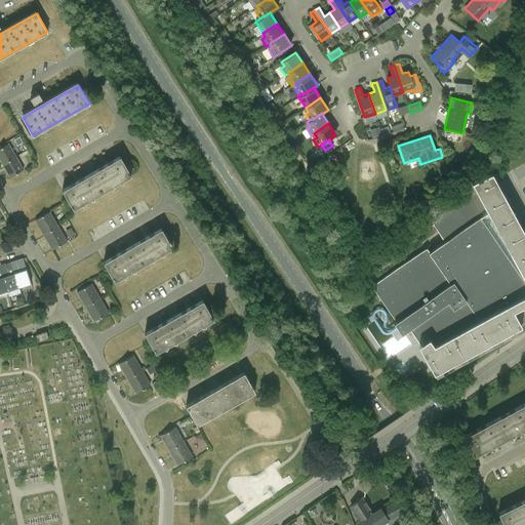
[(0,148),(0,159),(2,164),(15,157),(8,144),(0,148)]
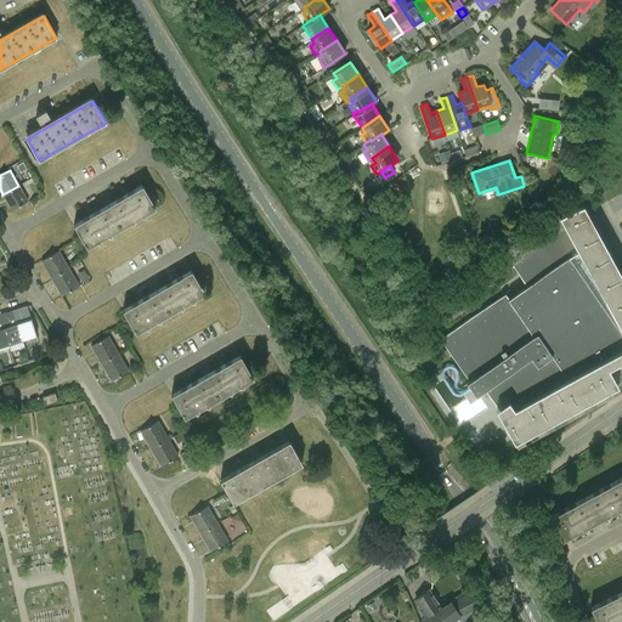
[(142,185),(108,205),(122,227),(156,208),(142,185)]
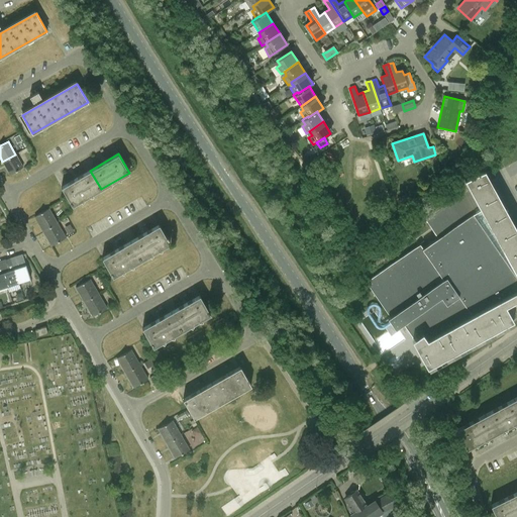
[(23,167),(15,154),(2,162),(10,175),(23,167)]
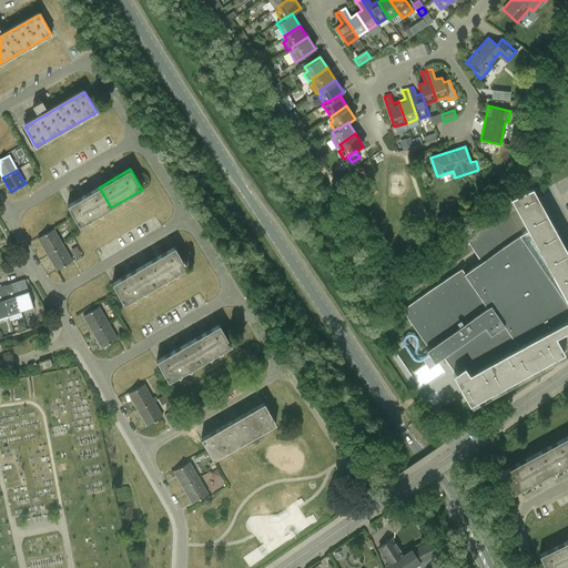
[(80,225),(111,208),(99,188),(68,205),(80,225)]
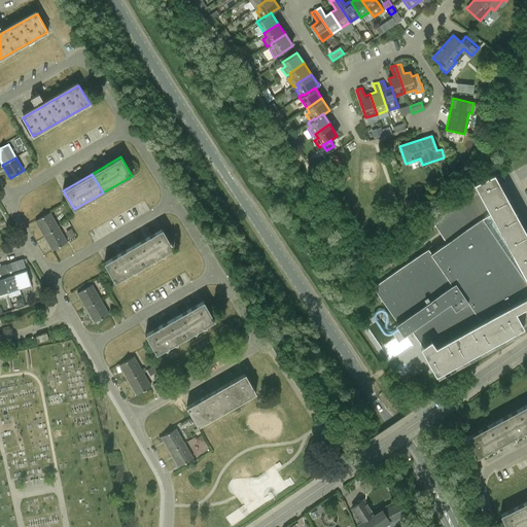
[(513,211),(493,175),(473,185),(479,195),(433,224),(446,243),(430,253),(428,249),(373,287),(397,322),(394,323),(402,336),(411,329),(414,334),(421,329),(435,355),(444,350),(450,362),(511,329),(511,328),(508,329),(506,324),(526,313),(526,256),(505,217),(513,211)]
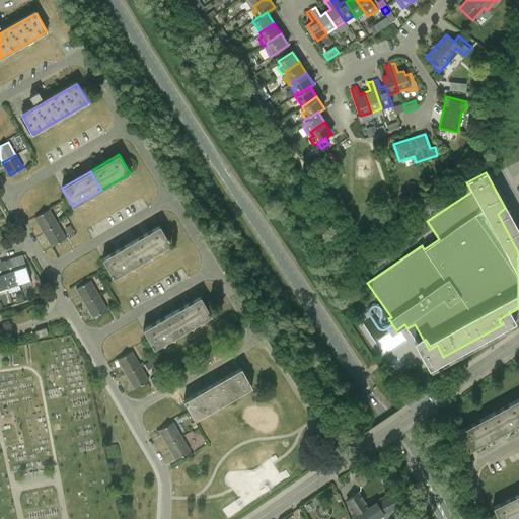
[(35,217),(44,232),(58,224),(49,209),(35,217)]
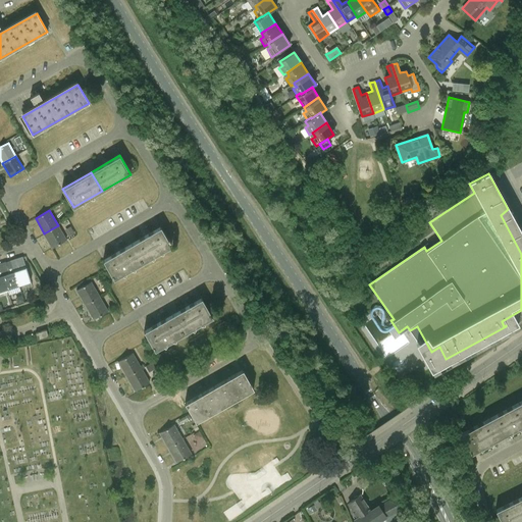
[(69,224),(63,227),(67,235),(73,232),(69,224)]
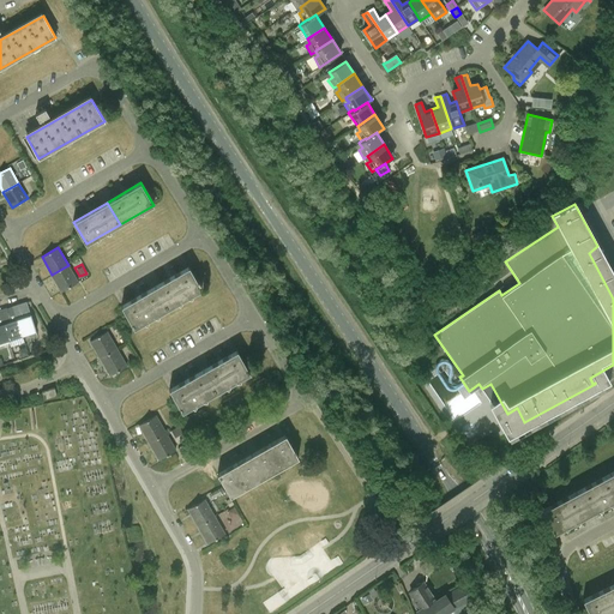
[(78,283),(68,265),(52,275),(61,292),(78,283)]
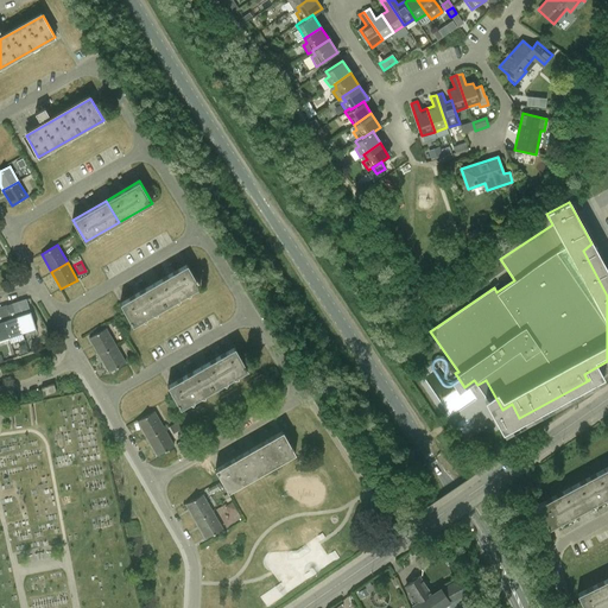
[(187,265),(153,284),(166,305),(200,286),(187,265)]
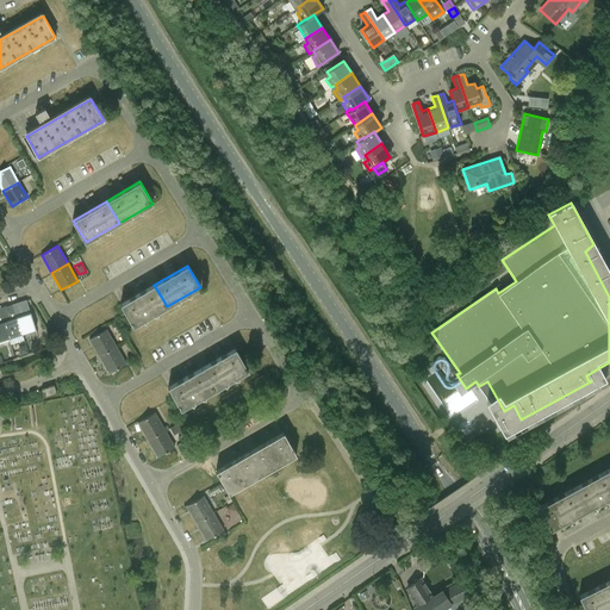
[(132,325),(167,306),(154,285),(120,304),(132,325)]
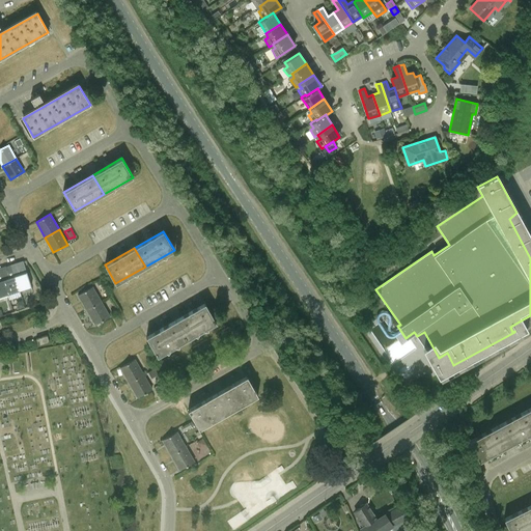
[(32,290),(26,272),(23,261),(10,266),(19,291),(23,289),(24,291),(26,292),(32,290)]
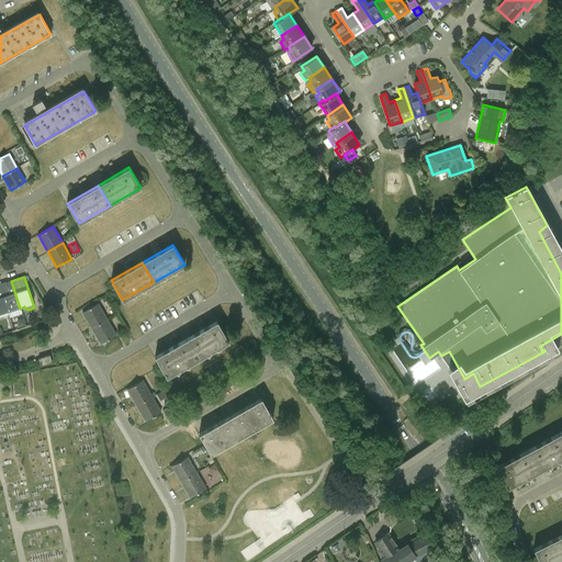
[(0,289),(8,313),(20,308),(11,281),(0,284),(0,289)]
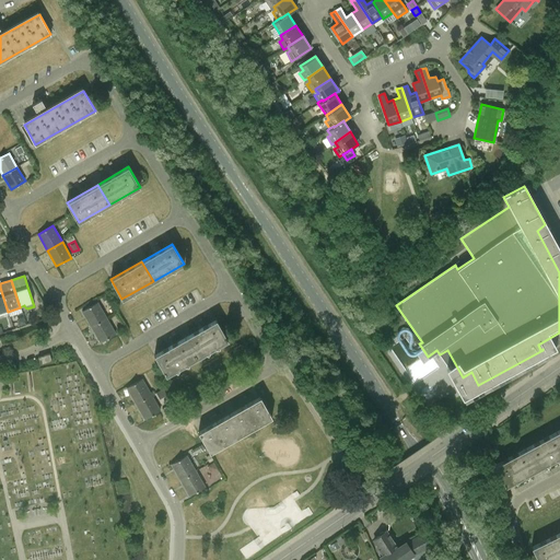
[(82,311),(91,327),(106,318),(97,302),(82,311)]
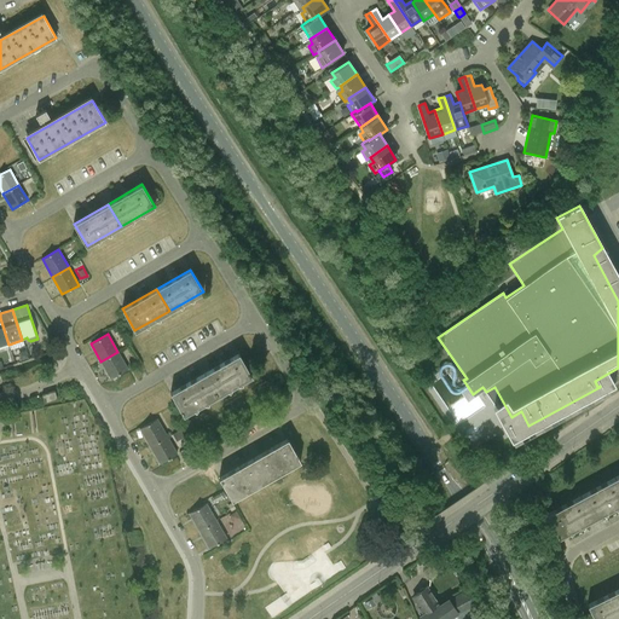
[(128,369),(117,352),(100,362),(111,379),(128,369)]
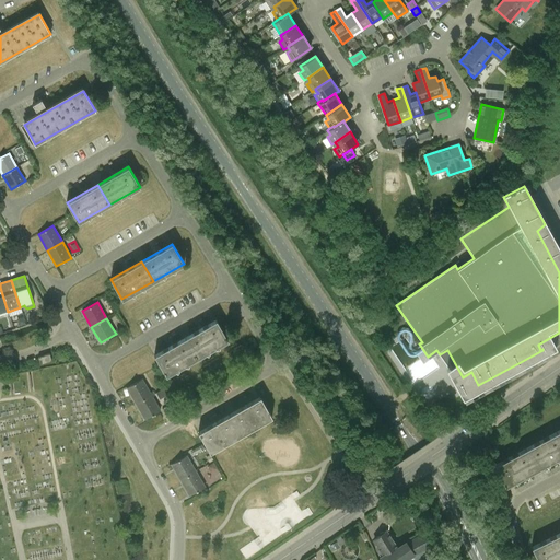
[(217,321),(186,338),(197,358),(228,340),(217,321)]
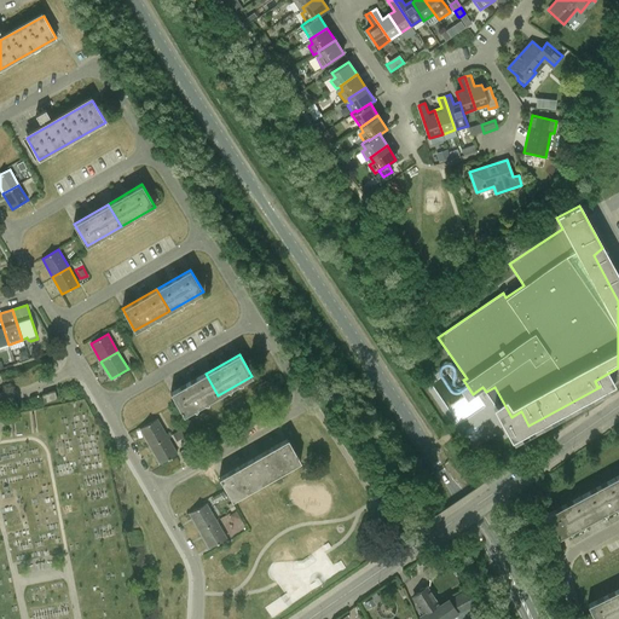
[(184,416),(218,395),(206,374),(171,393),(184,416)]
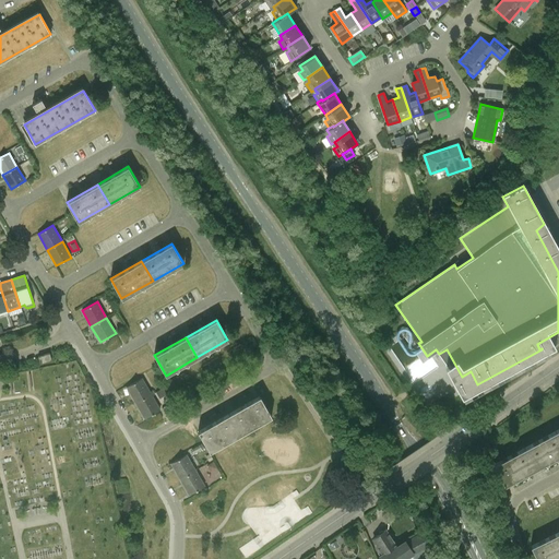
[(49,354),(37,357),(39,364),(51,360),(49,354)]
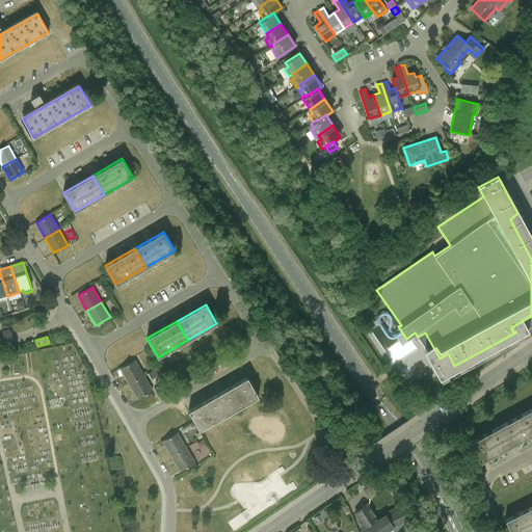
[(121,368),(129,383),(148,372),(147,371),(142,373),(135,361),(121,368)]
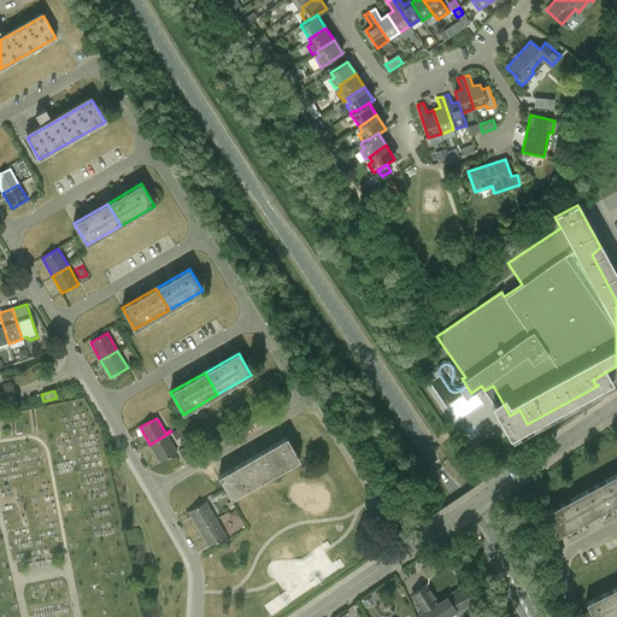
[(176,453),(168,438),(171,436),(170,435),(172,434),(171,432),(150,445),(160,462),(176,453)]
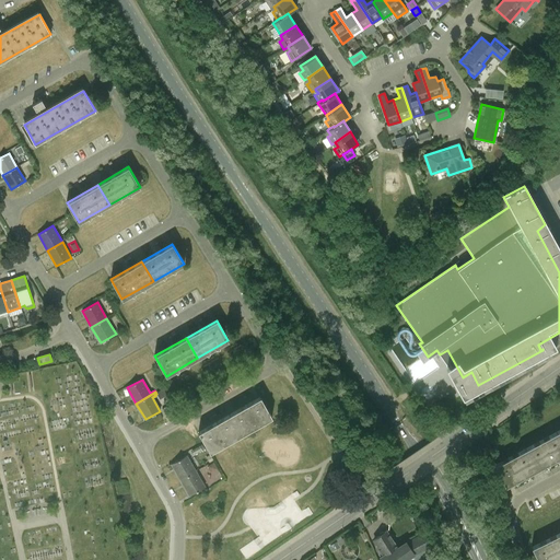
[(260,397),(230,415),(241,435),(271,418),(260,397)]
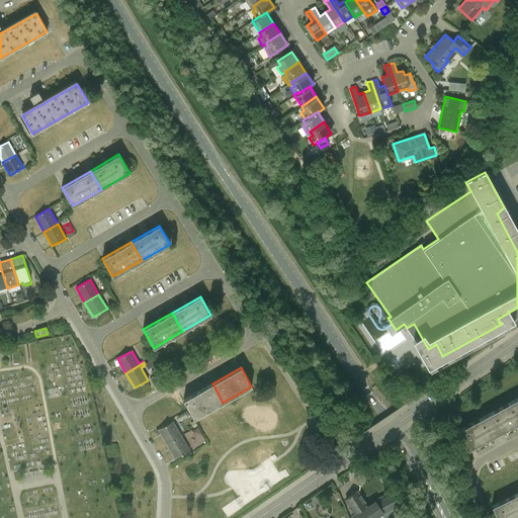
[(194,419),(223,403),(212,383),(184,400),(194,419)]
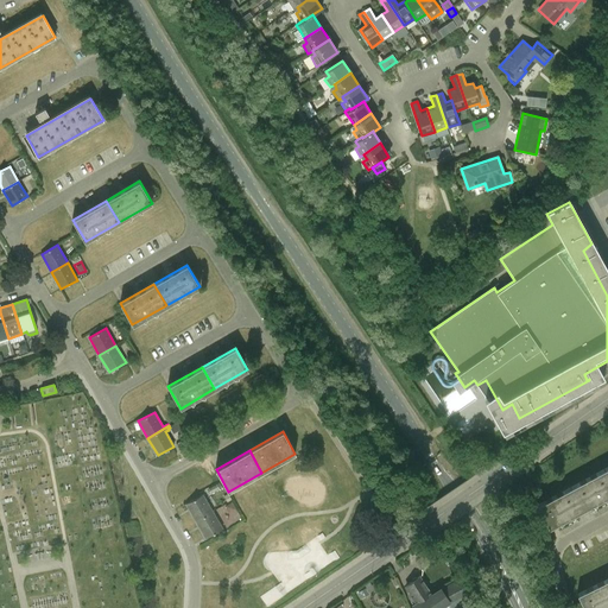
[(607,476),(605,470),(570,488),(583,511),(607,496),(607,476)]
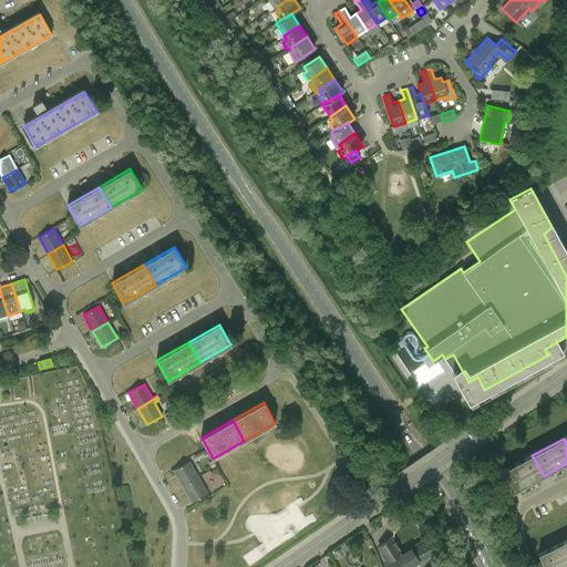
[(512,494),(544,476),(532,455),(501,473),(512,494)]
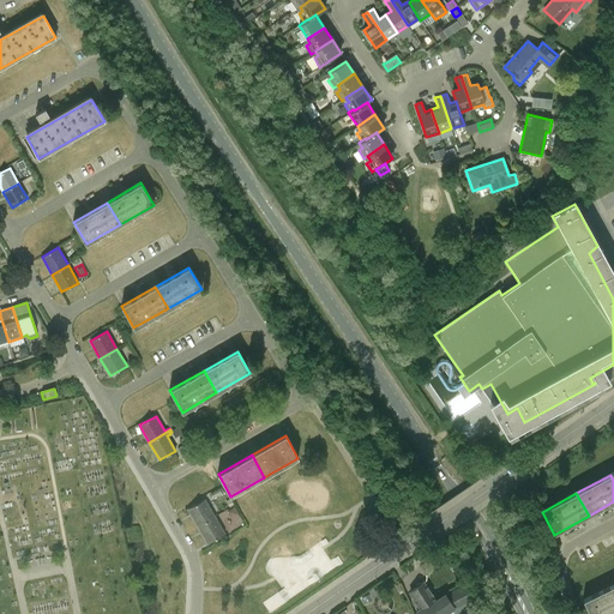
[(187,509),(198,527),(215,517),(204,499),(187,509)]
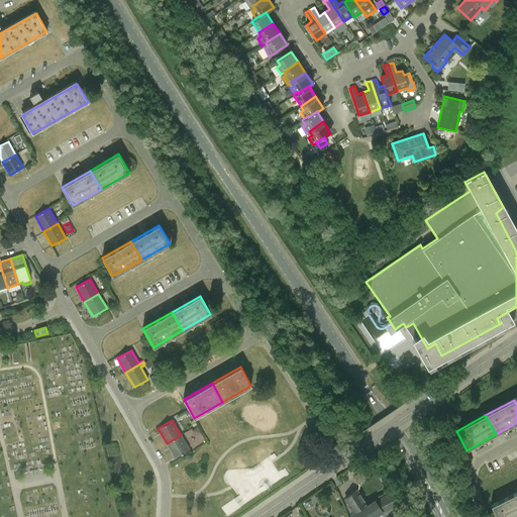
[(189,449),(181,435),(167,443),(175,457),(189,449)]
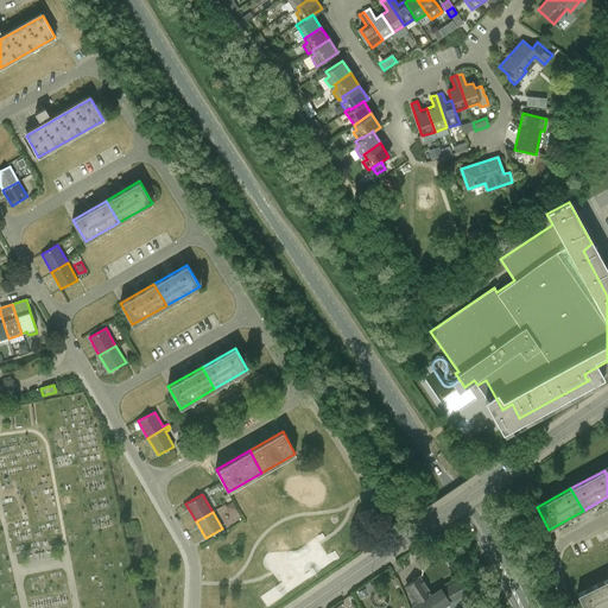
[(438,558),(432,550),(415,562),(420,570),(438,558)]
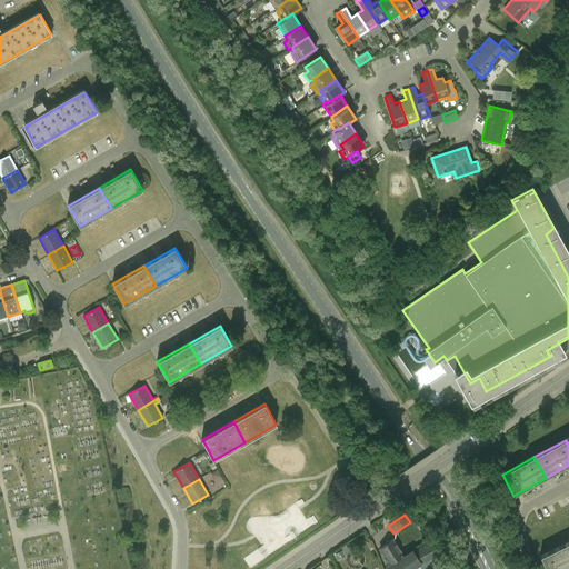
[(385,546),(379,549),(385,556),(382,557),(387,565),(385,566),(387,568),(390,568),(397,565),(393,560),(402,555),(392,540),(391,541),(388,540),(385,542),(385,546)]
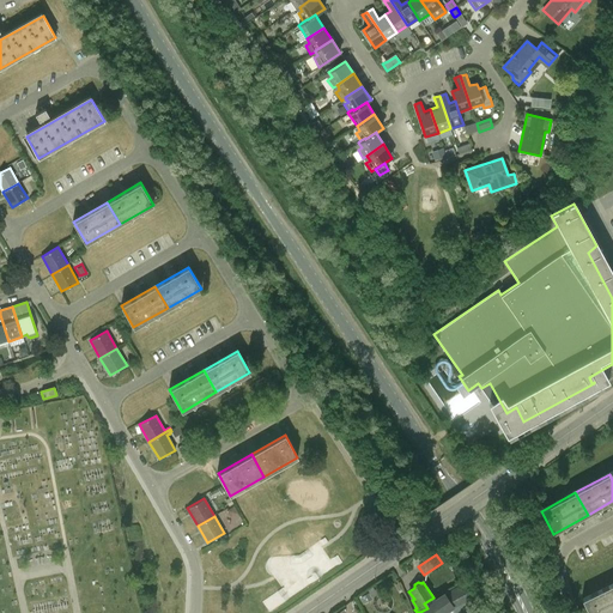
[(428,608),(420,612),(444,612),(453,608),(453,610),(472,599),(463,583),(443,595),(435,601),(434,598),(424,604),(428,608)]
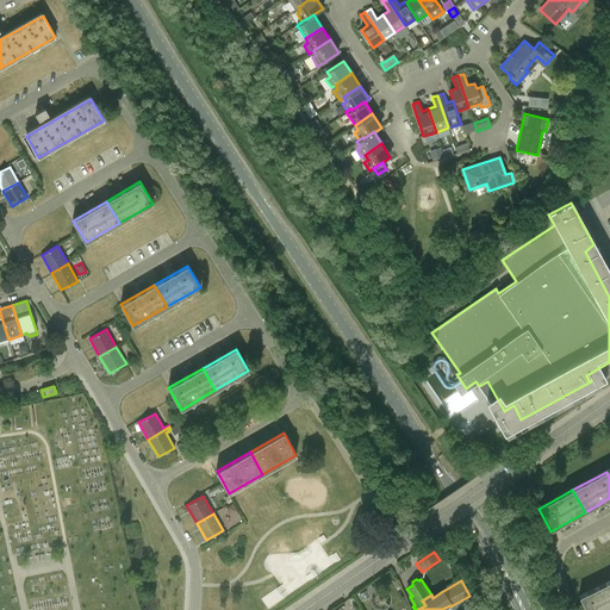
[(585,609),(608,609),(609,609),(609,580),(579,597),(585,609)]
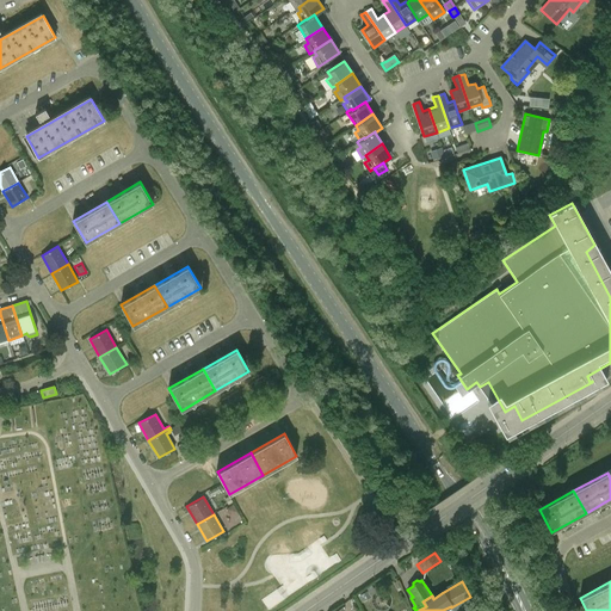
[(279,586),(260,599),(269,610),(288,596),(279,586)]
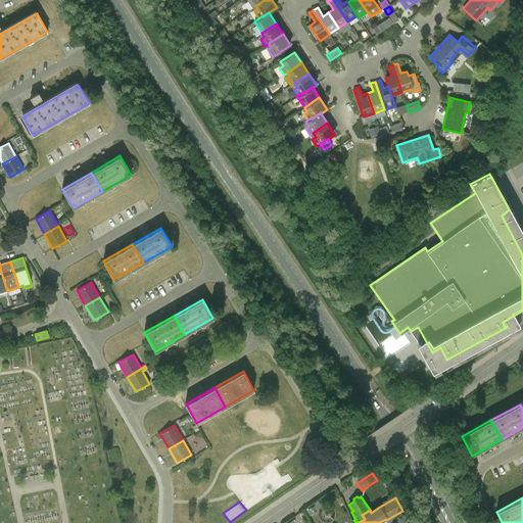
All buildings are outlined.
